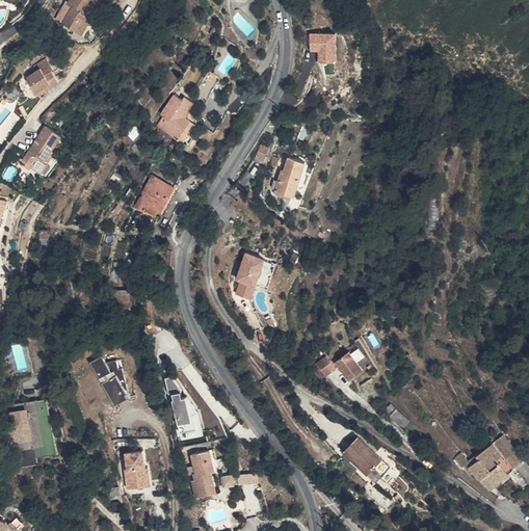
[(64,0),(58,11),(67,17),(59,28),(69,32),(69,0),(64,0)]
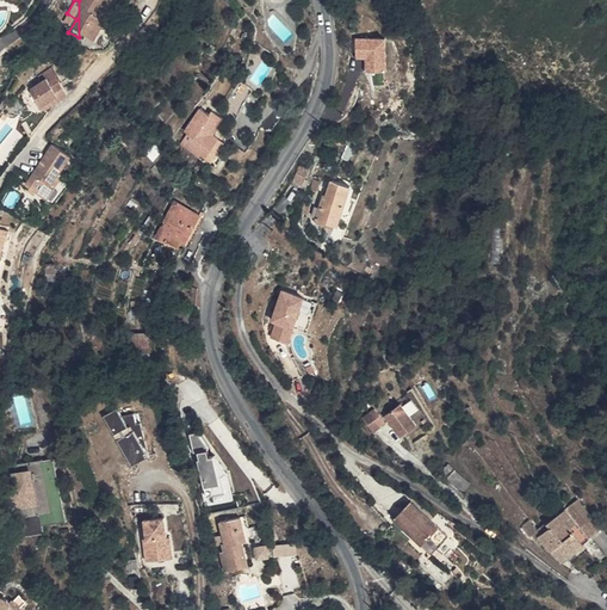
[(106,4),(106,0),(79,0),(79,37),(94,45),(105,24),(98,20),(106,4)]
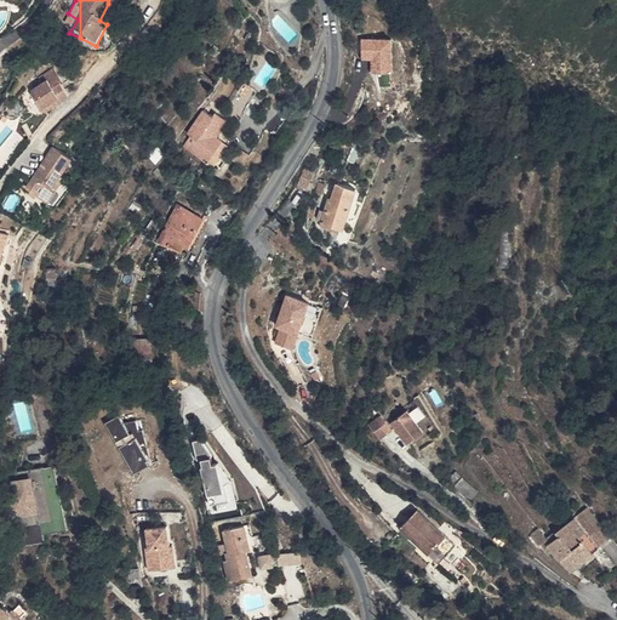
[(392,72),(390,38),(359,38),(360,61),(369,60),(369,73),(392,72)]
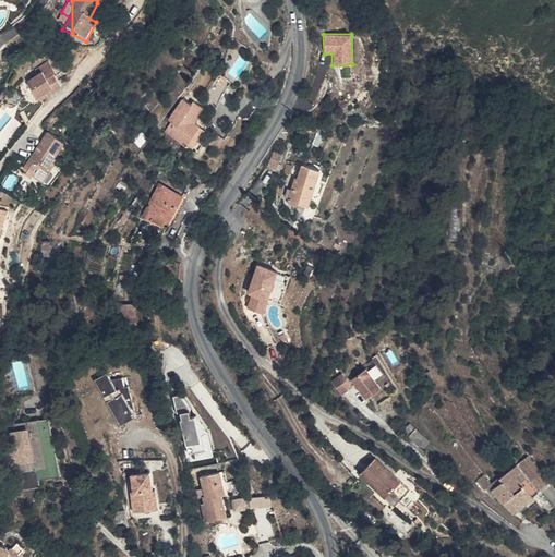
[(249,52),(242,46),(234,53),(241,61),(249,52)]
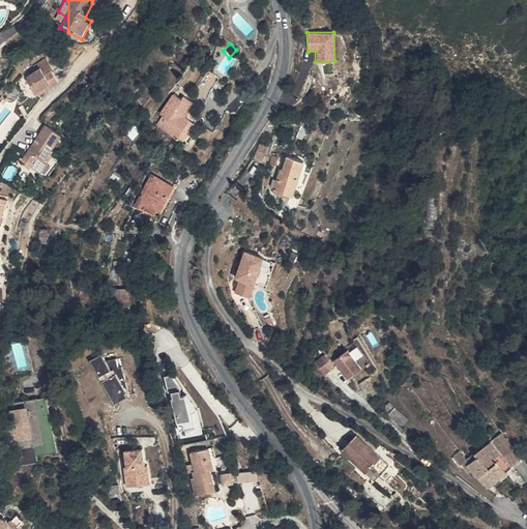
[(23,80),(15,84),(26,103),(46,90),(38,79),(39,78),(32,67),(21,76),(23,80)]
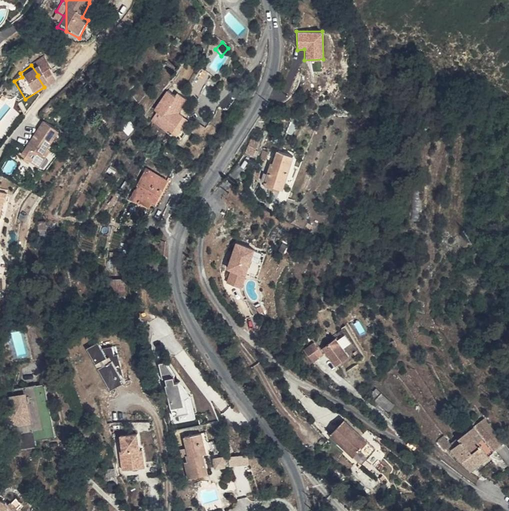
[(146,108),(151,113),(145,120),(160,134),(173,118),(169,115),(181,103),(174,96),(171,99),(164,91),(146,108)]
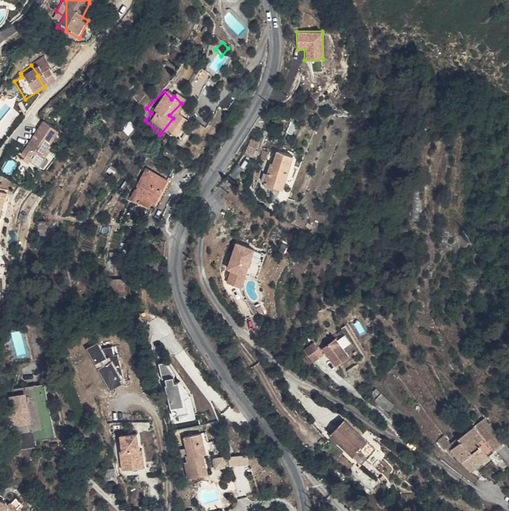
[(173,118),(160,134),(162,135),(175,120),(173,118)]
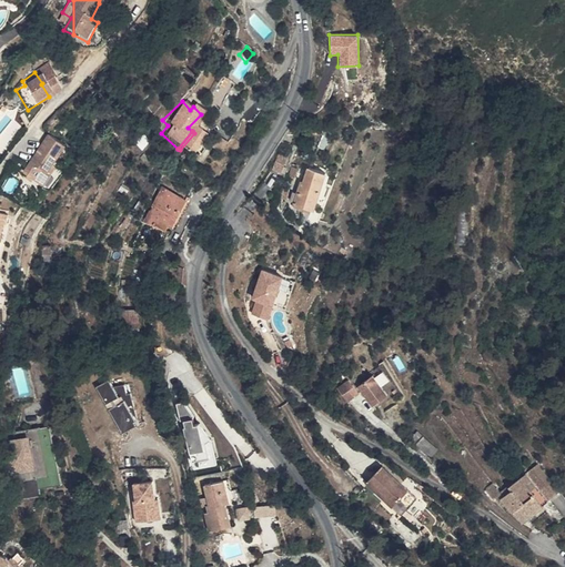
[(63,145),(49,135),(21,174),(42,188),(56,168),(50,164),(63,145)]
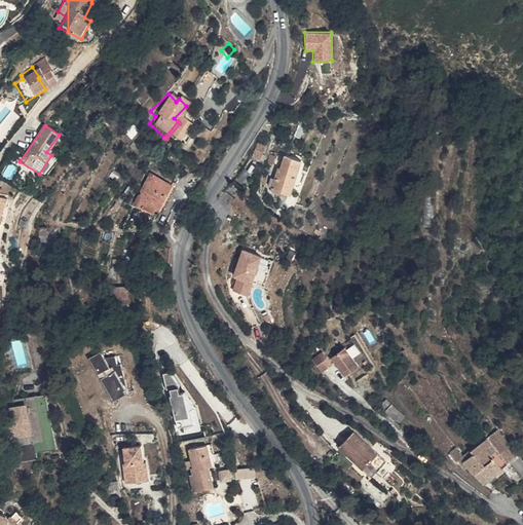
[(191,134),(183,142),(189,148),(197,140),(191,134)]
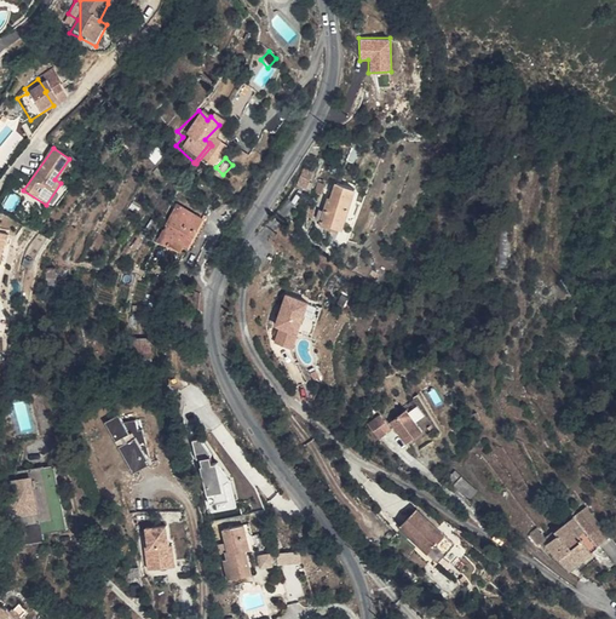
[(300,199),(287,195),(283,206),(295,210),(300,199)]
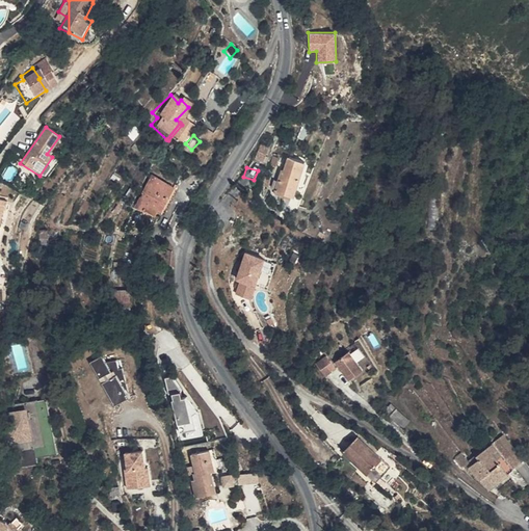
[(272,176),(269,190),(286,195),(289,180),(272,176)]
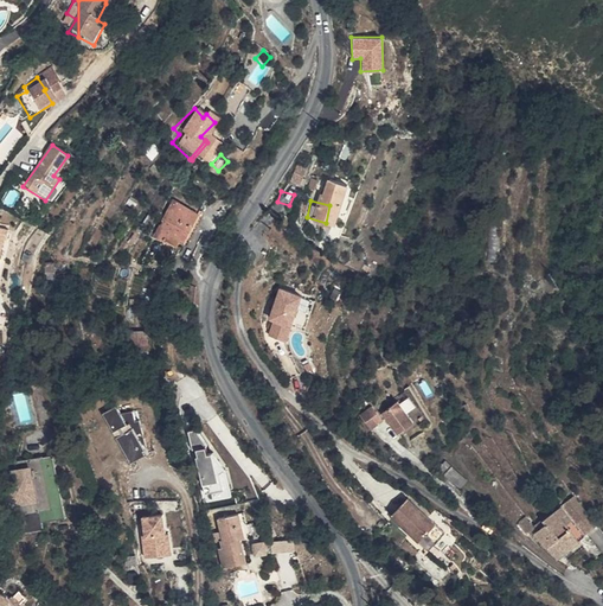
[(289,205),(277,202),(275,210),(287,214),(289,205)]
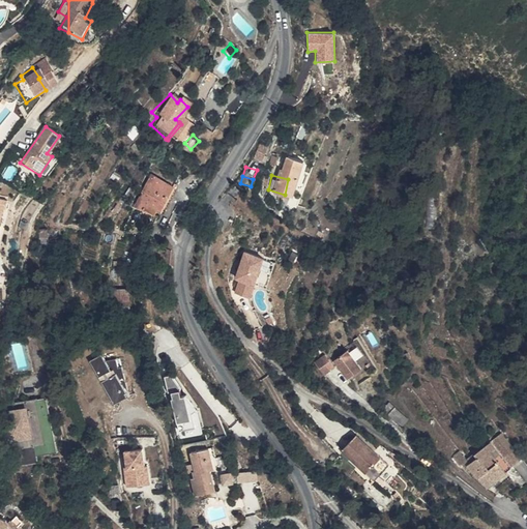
[(137,184),(126,207),(136,212),(145,216),(149,208),(157,196),(137,184)]
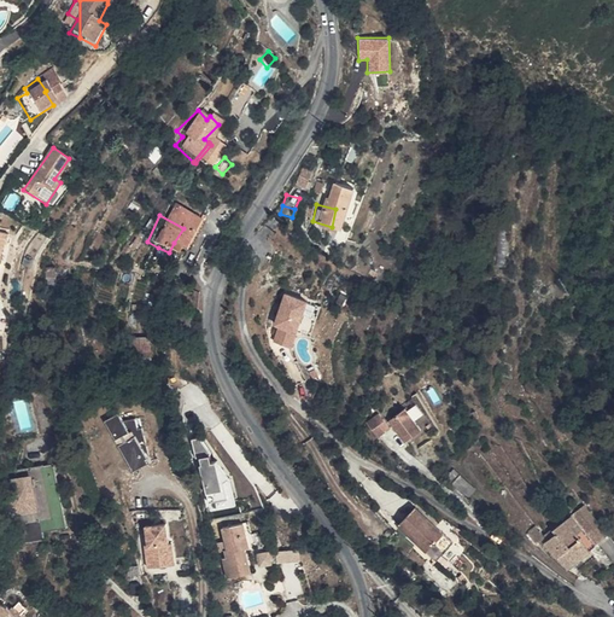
[(327,243),(332,227),(313,221),(310,221),(307,238),(327,243)]
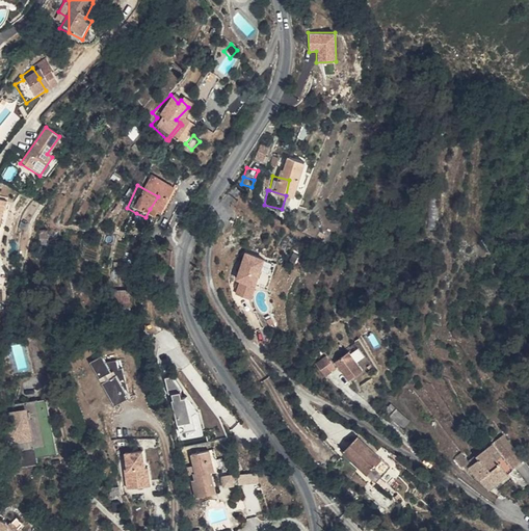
[(150,209),(146,217),(149,219),(160,198),(158,196),(150,209)]
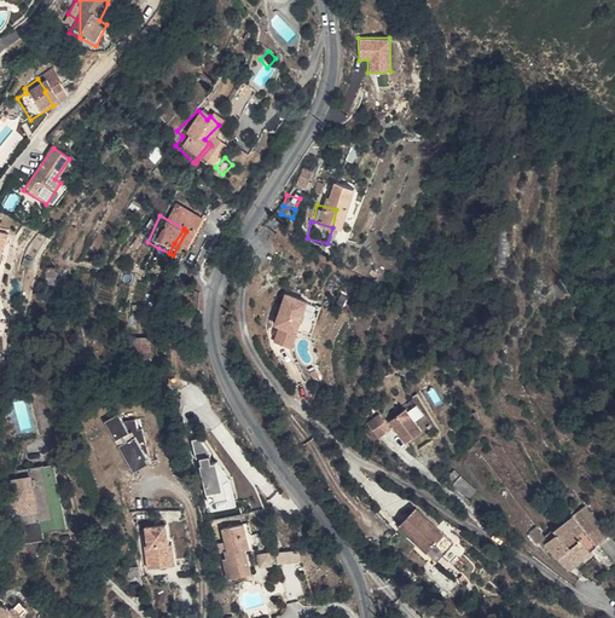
[(10,234),(0,231),(0,255),(3,244),(6,246),(10,234)]
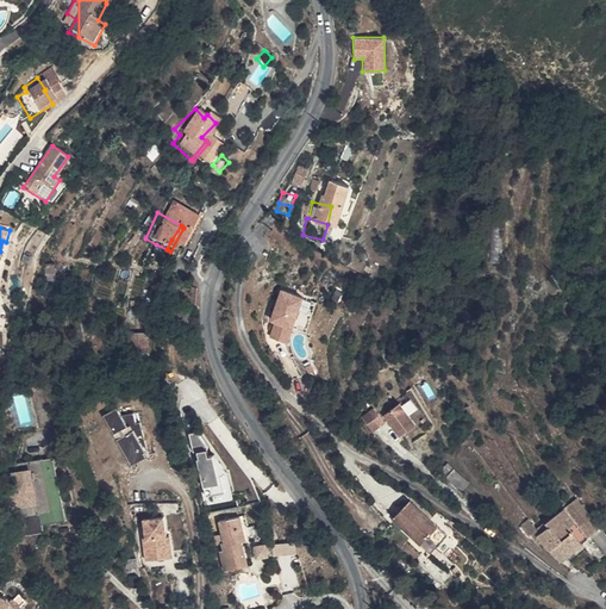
[(156,244),(145,238),(141,246),(150,253),(156,244)]
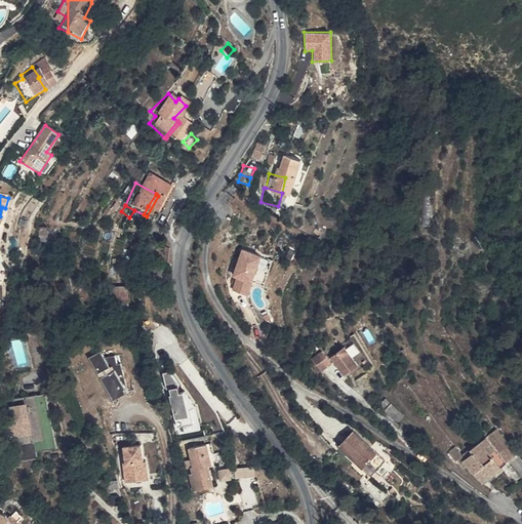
[(144,214),(134,210),(129,217),(139,223),(144,214)]
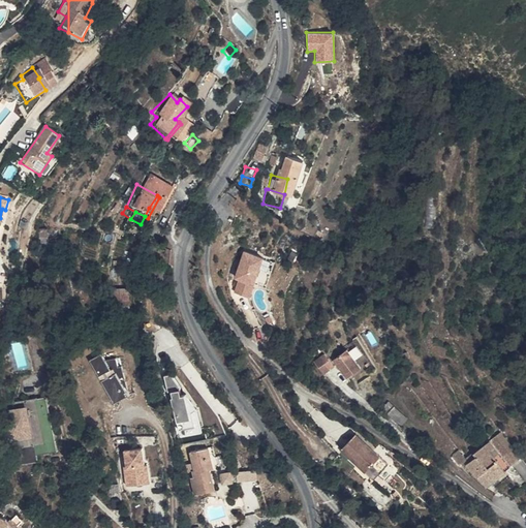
[(261,258),(244,251),(240,261),(238,268),(235,277),(238,278),(234,292),(248,298),(261,258)]
